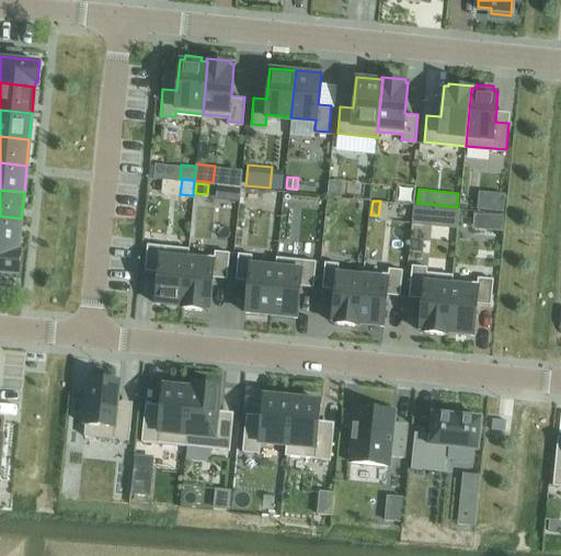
[(413,203),(412,222),(430,224),(431,204),(416,203),(413,203)]
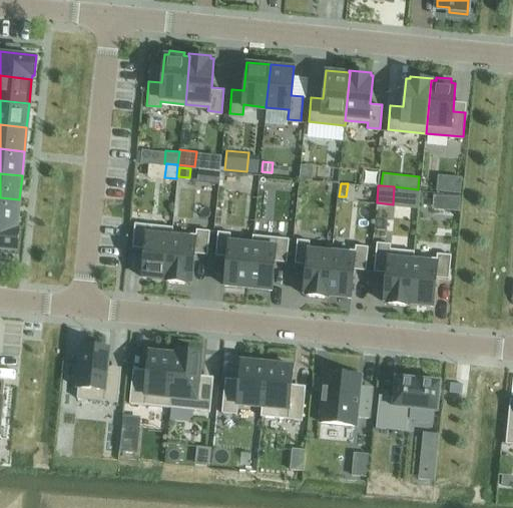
[(450,194),(448,208),(459,209),(460,195),(450,194)]
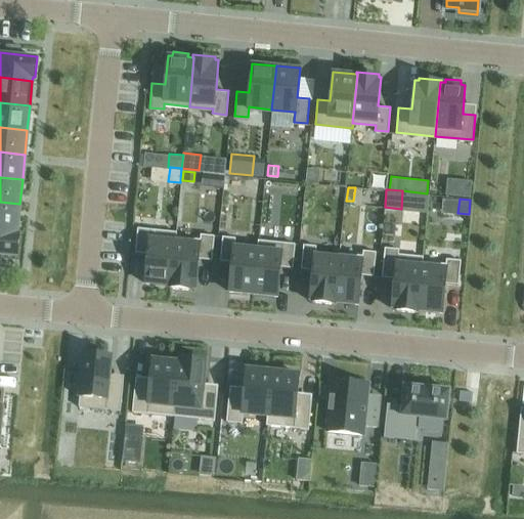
[(0,202),(0,226),(17,229),(19,204),(0,202)]
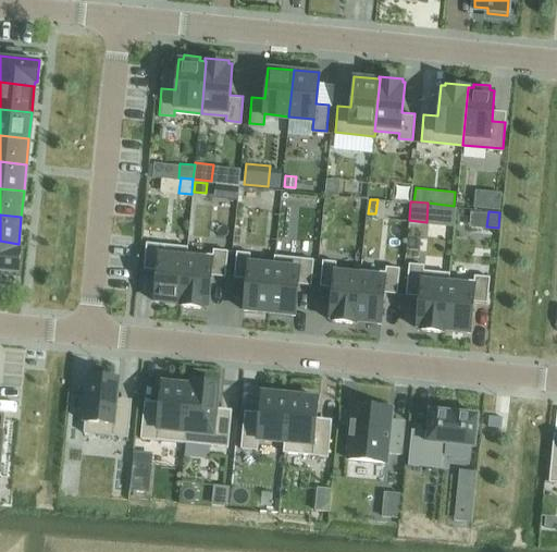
[(0,241),(0,268),(19,270),(21,248),(17,248),(19,244),(0,241)]
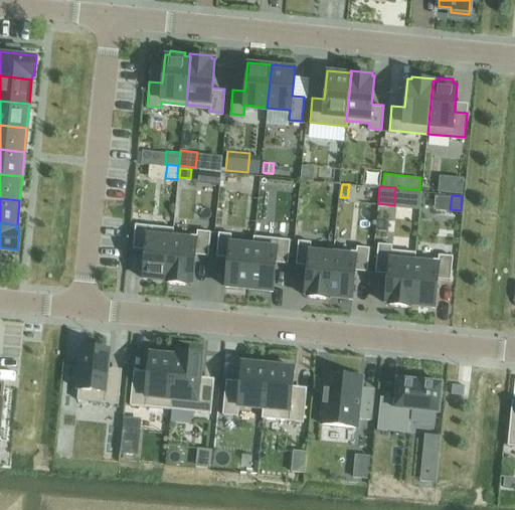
[(135,222),(133,246),(146,247),(143,277),(167,279),(168,279),(172,231),(173,231),(174,226),(135,222)]
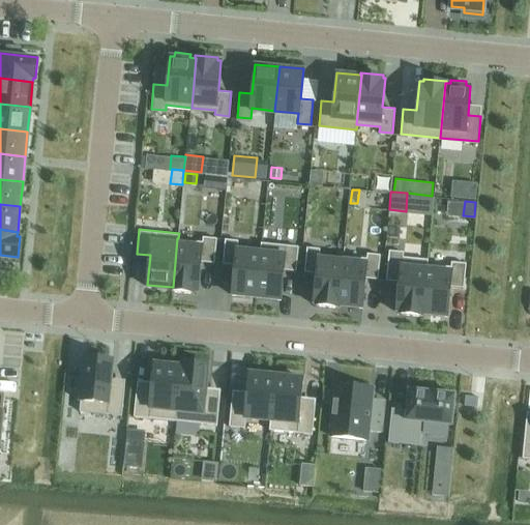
[(172,287),(172,289),(194,292),(195,289),(198,290),(201,260),(214,261),(216,237),(203,235),(202,240),(178,238),(177,238),(173,287),(172,287)]
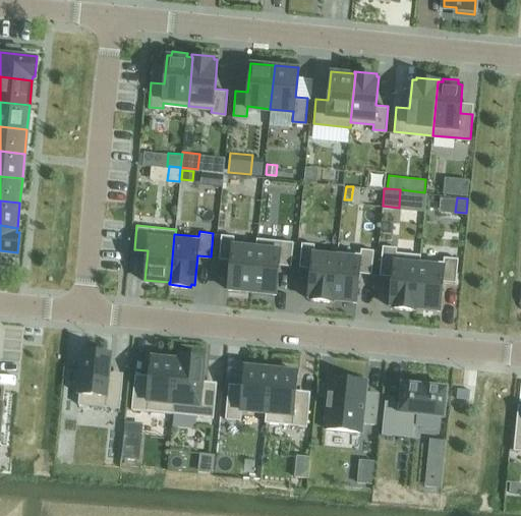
[(221,233),(219,258),(231,259),(228,288),(252,290),(256,247),(255,246),(233,244),(234,235),(221,233)]
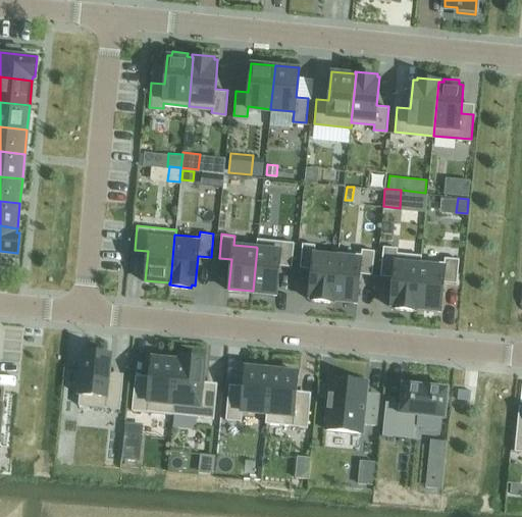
[(257,248),(253,291),(276,294),(279,264),(292,265),(294,242),(257,238),(256,247),(257,248)]
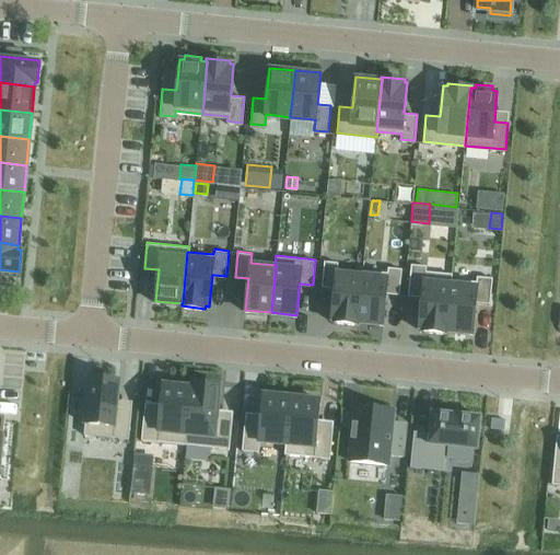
[(324,259),(322,286),(335,287),(331,319),(334,319),(334,321),(358,324),(358,321),(357,321),(362,274),(361,274),(337,272),(338,262),(324,259)]
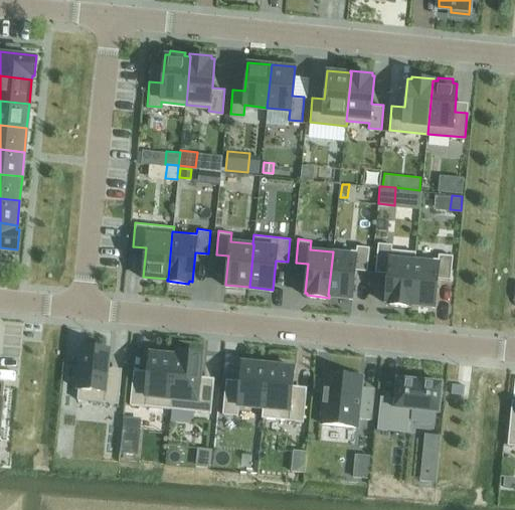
[(378,241),(375,271),(388,272),(385,301),(388,301),(388,304),(410,306),(410,303),(409,303),(414,256),(415,256),(416,250),(391,248),(392,243),(378,241)]
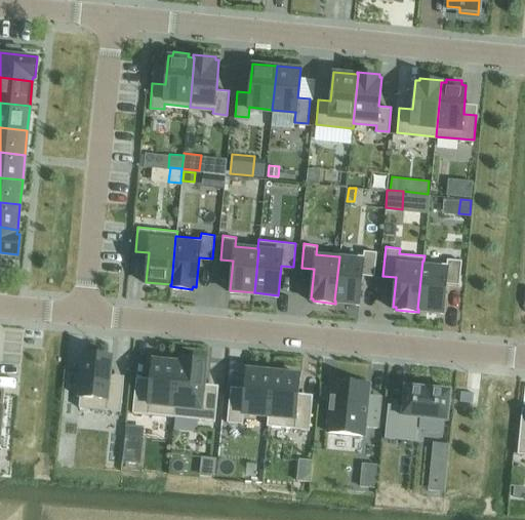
[(339,256),(334,301),(335,301),(359,304),(362,274),(374,275),(376,250),(364,249),(363,254),(338,252),(338,256),(339,256)]
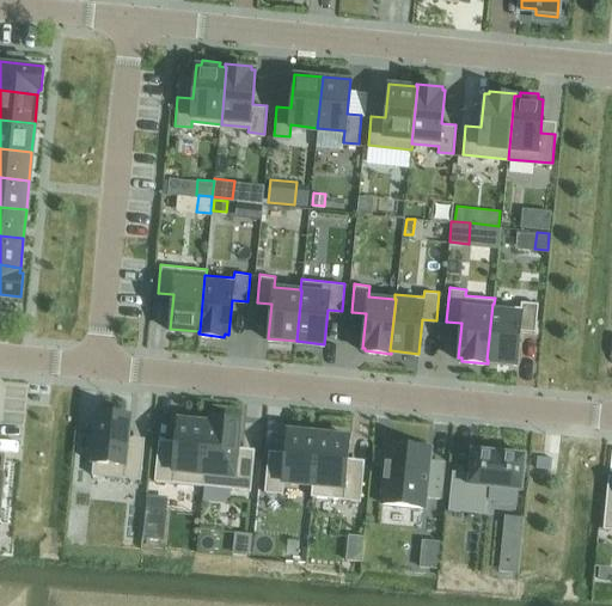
[(493,304),(487,360),(488,360),(516,363),(520,329),(536,331),(538,303),(521,300),(521,306),(494,304),(493,304)]
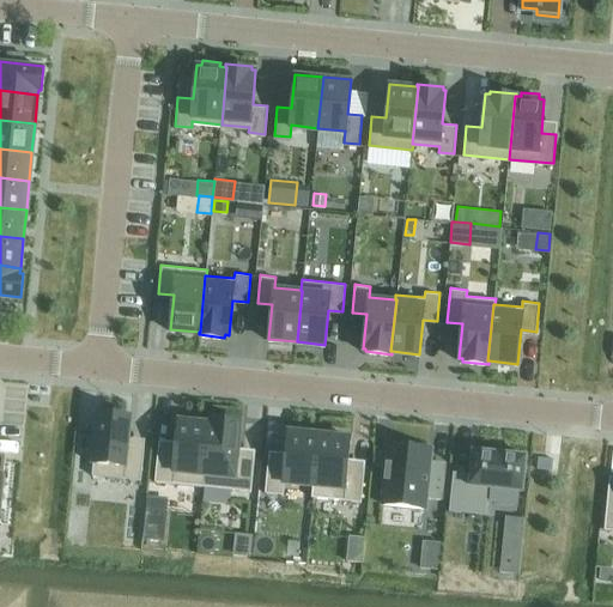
[(91,463),(90,474),(126,477),(140,478),(143,445),(129,444),(132,413),(96,410),(91,463)]
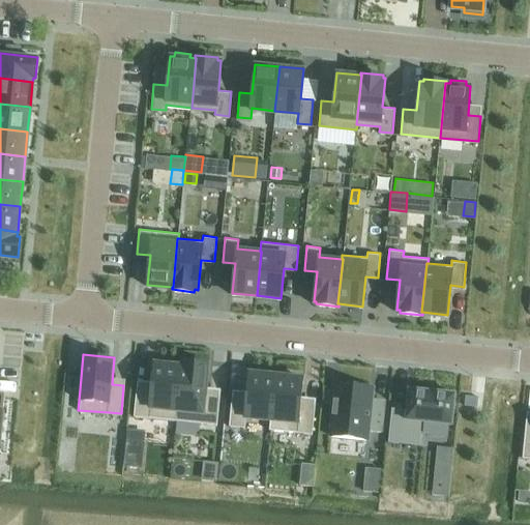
[(138,380),(134,415),(148,416),(175,419),(176,410),(179,411),(183,362),(153,360),(151,381),(138,380)]
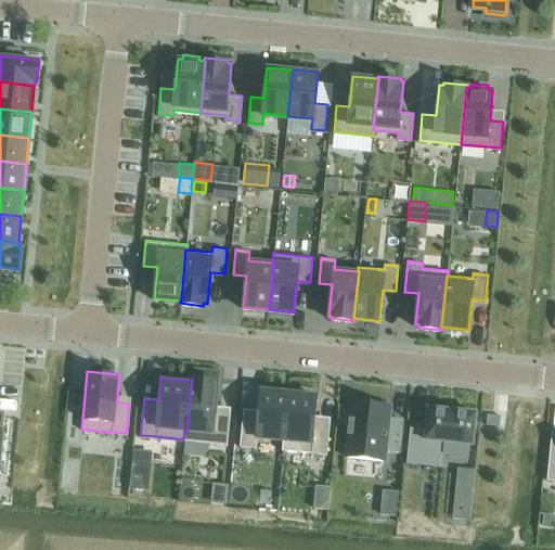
[(184,430),(183,439),(184,439),(209,442),(211,442),(214,442),(228,443),(231,406),(217,404),(219,380),(192,378),(192,380),(188,431),(184,430)]
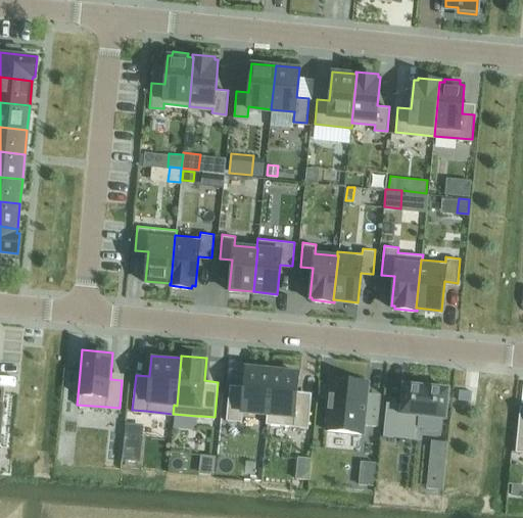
[(230,384),(226,418),(240,420),(241,411),(268,414),(272,369),(245,366),(243,385),(230,384)]
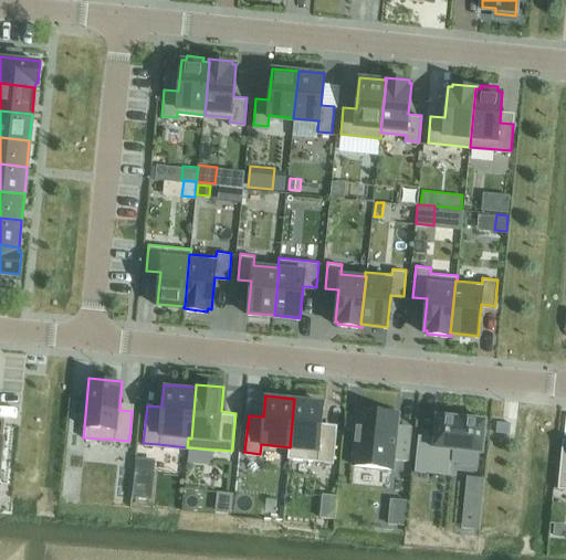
[(290,447),(289,457),(318,460),(333,462),(337,424),(322,422),(324,401),(294,399),(290,447)]
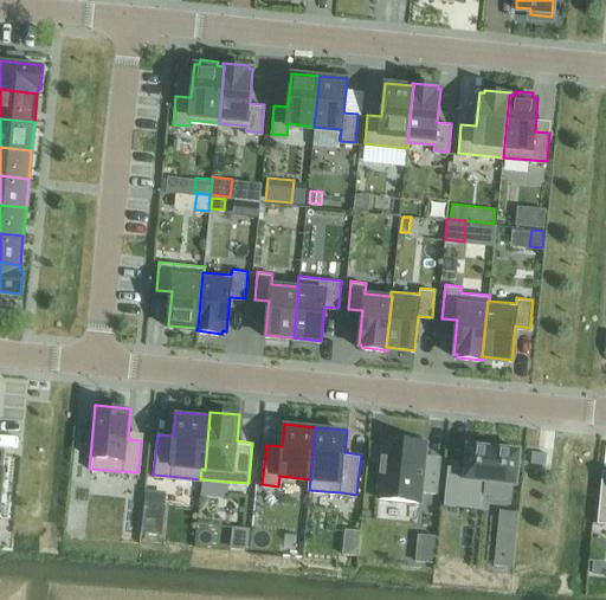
[(381,434),(375,498),(423,503),(424,491),(437,492),(440,456),(427,455),(429,439),(381,434)]
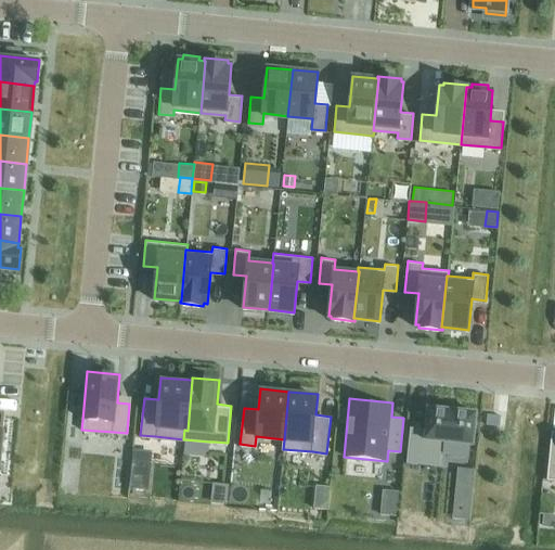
[(410,425),(407,462),(438,464),(440,442),(475,445),(478,409),(426,405),(424,427),(410,425)]
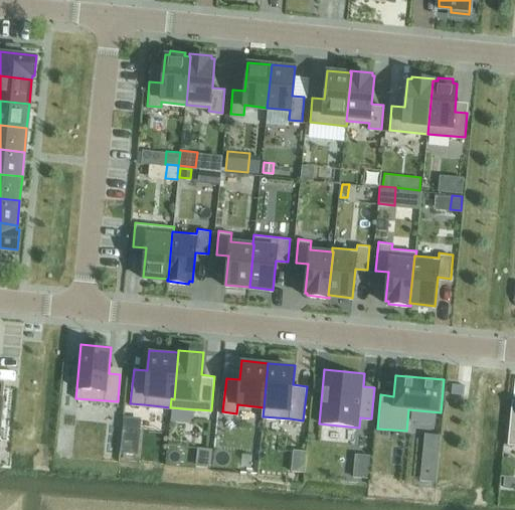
[(123,414),(122,428),(140,429),(142,416),(123,414)]
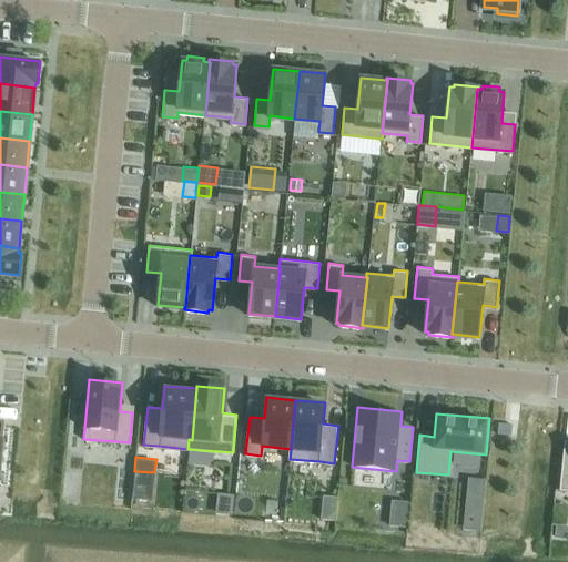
[(468,476),(463,527),(480,528),(486,477),(468,476)]
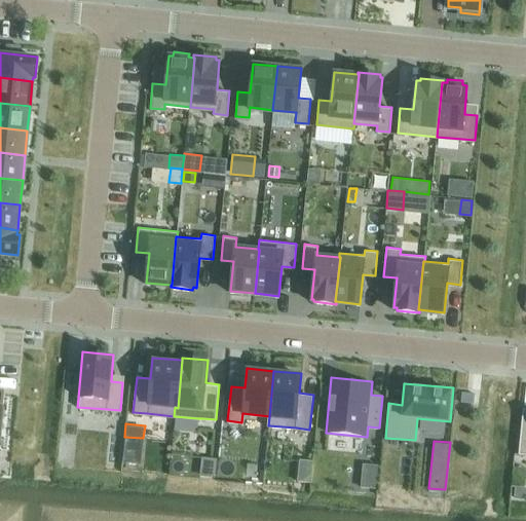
[(363,461),(361,485),(376,486),(378,463),(363,461)]
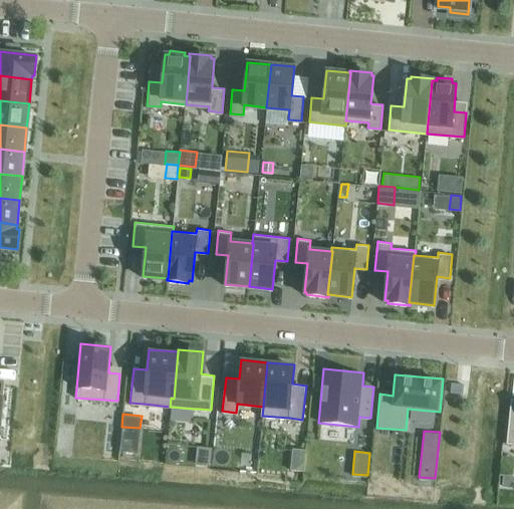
[(513,474),(503,474),(502,483),(513,484),(513,483),(513,474)]
